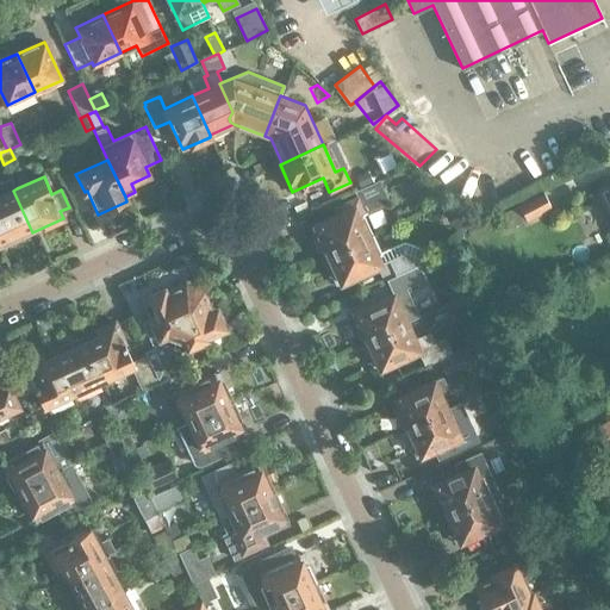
[(0,244),(1,247),(32,232),(13,191),(17,188),(12,178),(0,182),(0,244)]
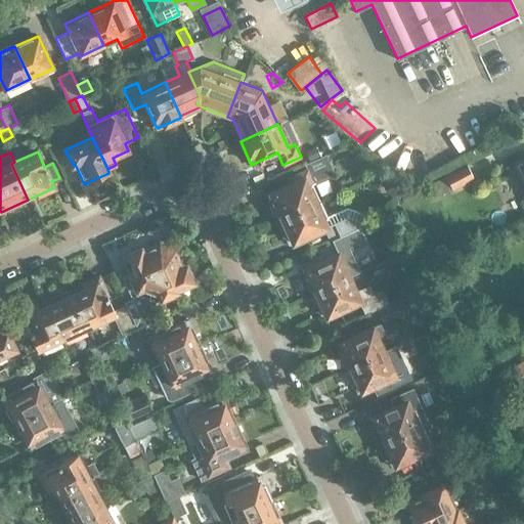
[(326,154),(311,161),(305,164),(314,182),(336,172),(332,165),(326,154)]
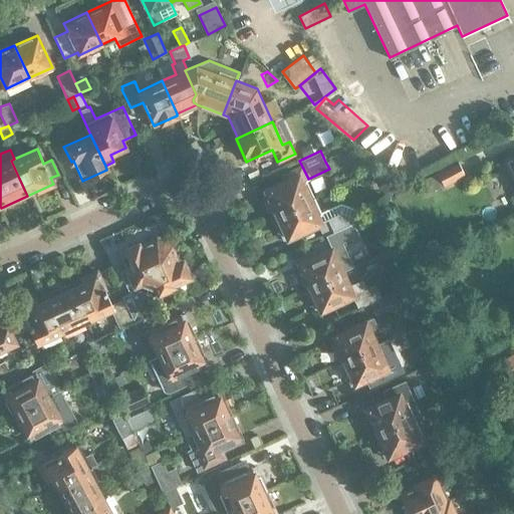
[(513,155),(503,161),(513,183),(513,155)]
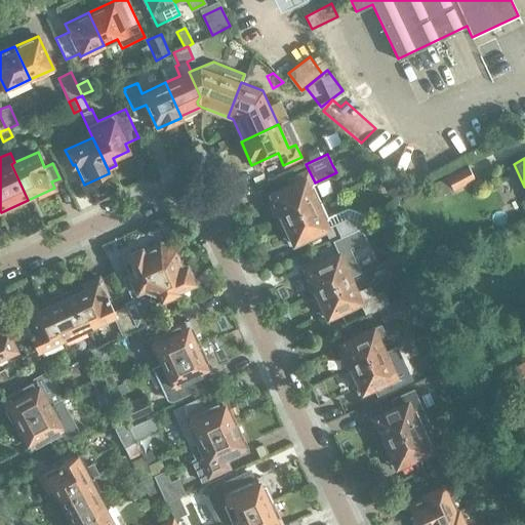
[(445,174),(446,176),(453,190),(453,191),(475,179),(467,163),(445,174)]
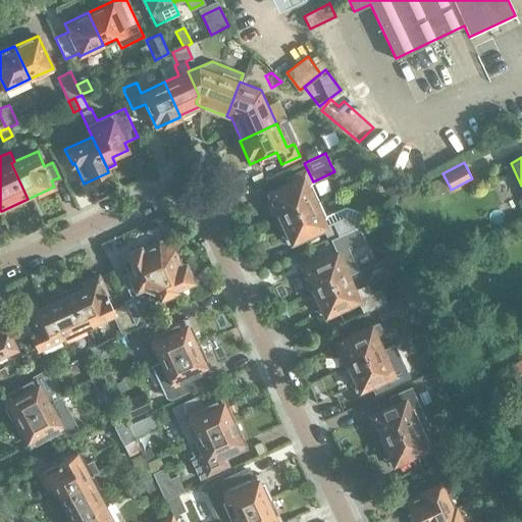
[(451,189),(444,175),(432,181),(439,194),(451,189)]
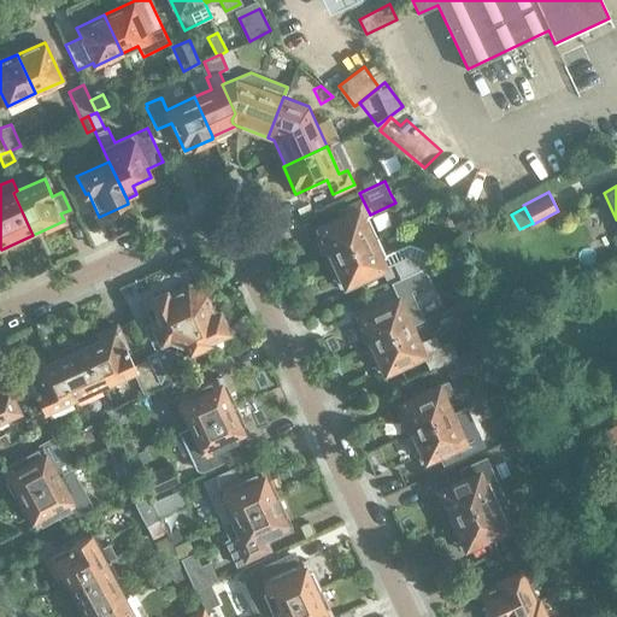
[(328,257),(371,238),(358,209),(319,227),(324,236),(319,238),(328,257)]
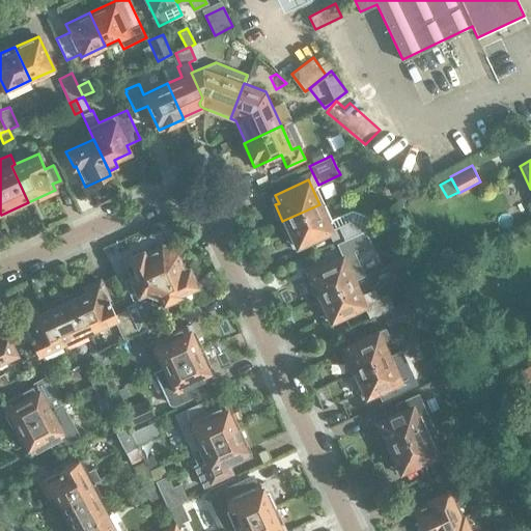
[(327,220),(319,204),(282,221),(289,239),(294,236),(298,245),(329,231),(334,243),(342,239),(343,241),(365,230),(365,229),(372,225),(366,214),(356,210),(352,208),(327,220)]
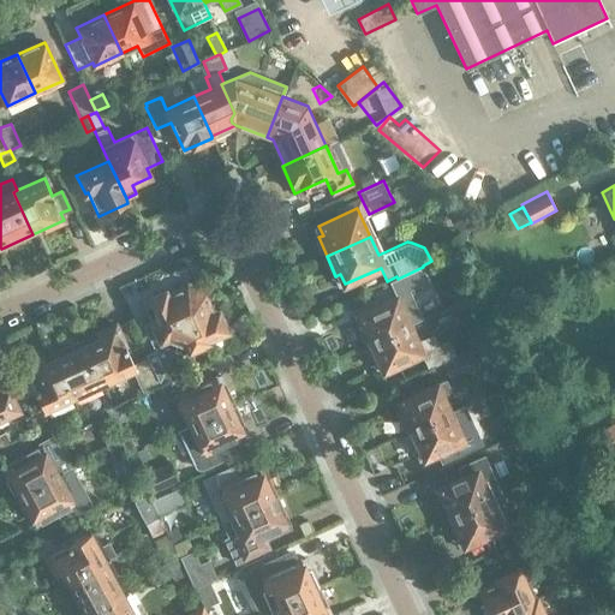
[(413,288),(429,280),(423,267),(398,279),(404,292),(358,312),(363,323),(358,324),(366,344),(410,323),(401,305),(418,298),(413,288)]
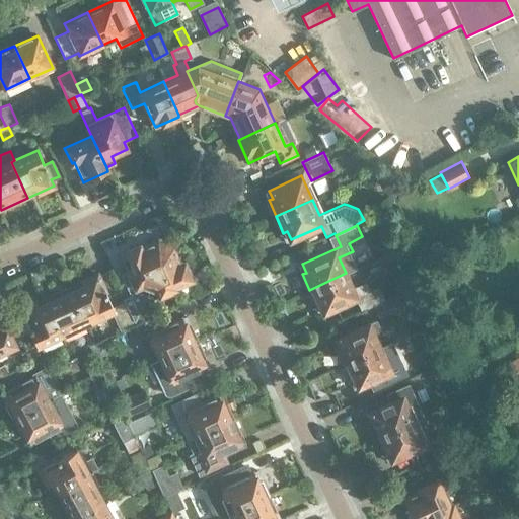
[(138,246),(123,252),(131,270),(129,271),(139,294),(141,293),(146,295),(165,244),(156,240),(139,248),(138,246)]
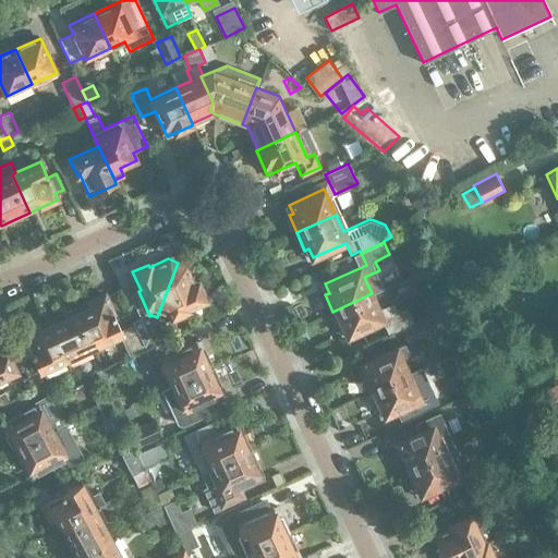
[(178,263),(157,317),(165,319),(166,322),(190,311),(189,308),(205,301),(197,284),(195,284),(186,266),(178,263)]
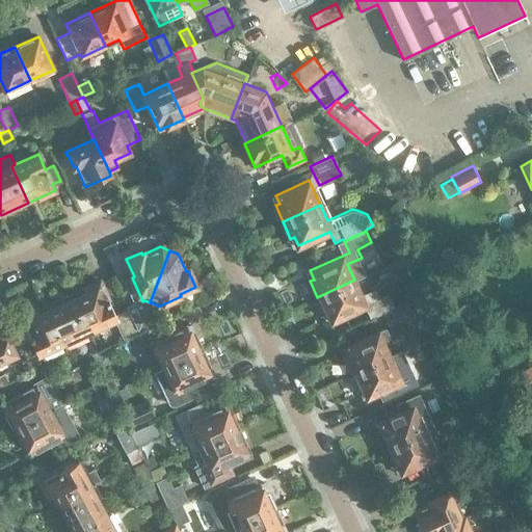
[(121,300),(110,277),(100,283),(99,282),(75,292),(91,329),(114,319),(124,339),(129,337),(138,333),(131,316),(128,309),(114,315),(109,304),(121,300)]
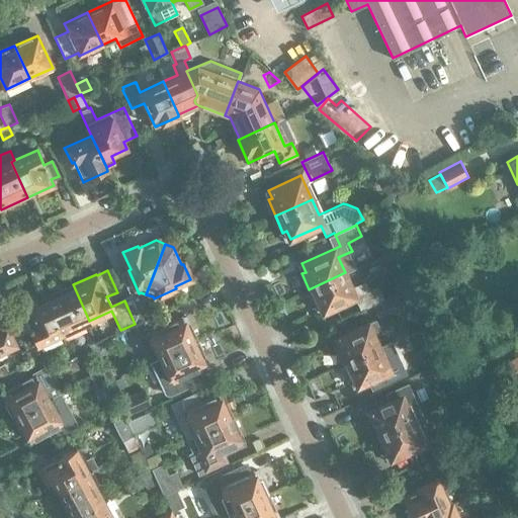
[(352,287),(345,272),(309,289),(316,306),(320,304),(324,313),(355,298),(361,310),(383,298),(377,286),(368,290),(364,281),(352,287)]
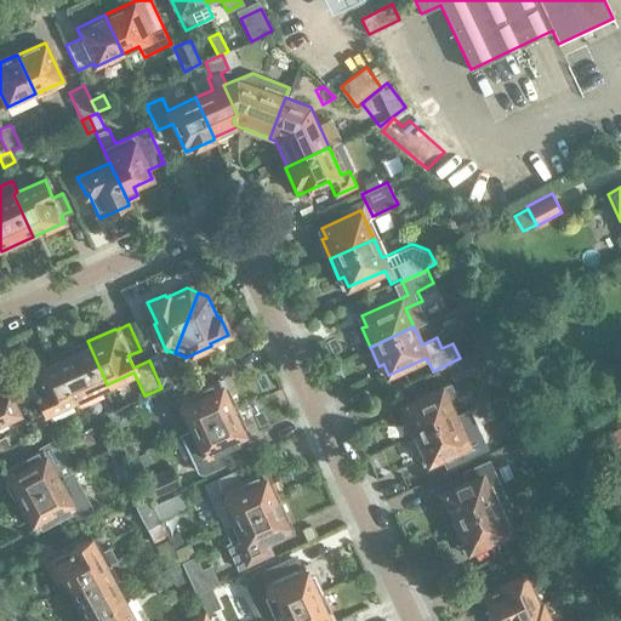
[(491,326),(477,334),(483,346),(497,339),(491,326)]
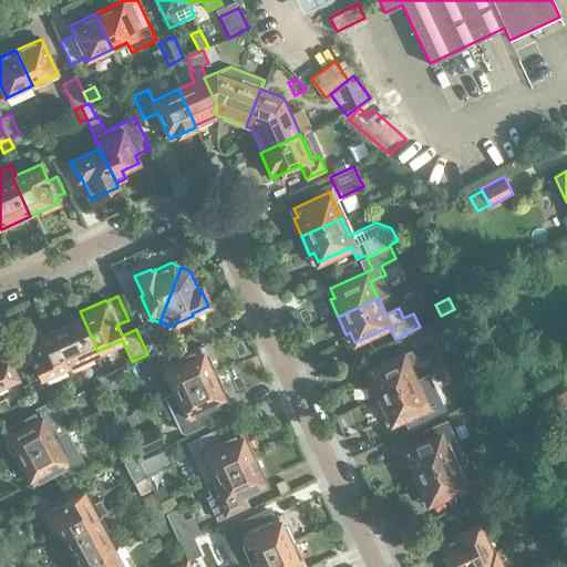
[(98,351),(80,311),(48,327),(65,367),(98,351)]
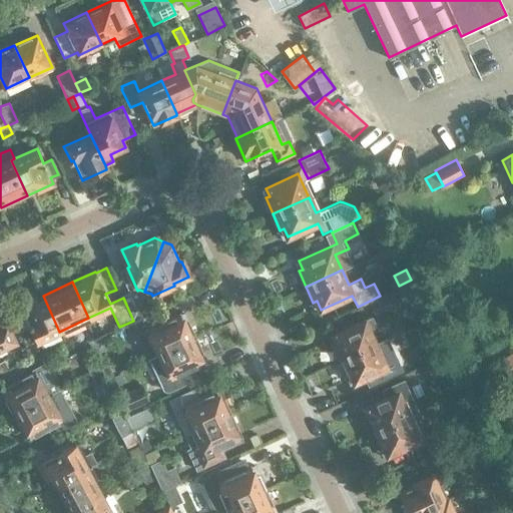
[(375,315),(400,304),(394,291),(369,303),(375,315)]
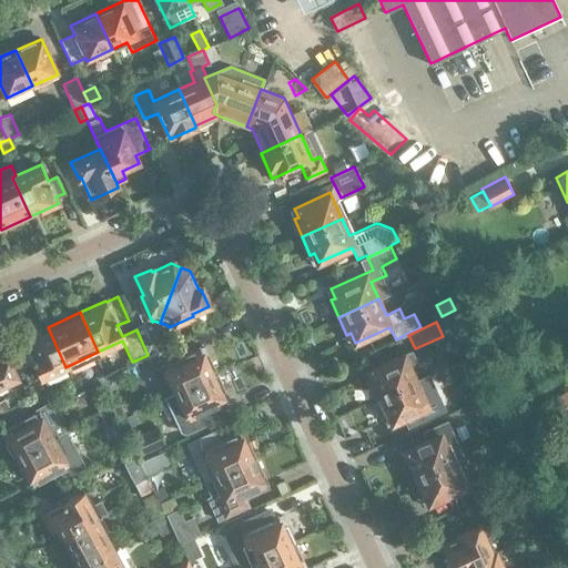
[(66,367),(48,327),(22,338),(40,378),(66,367)]
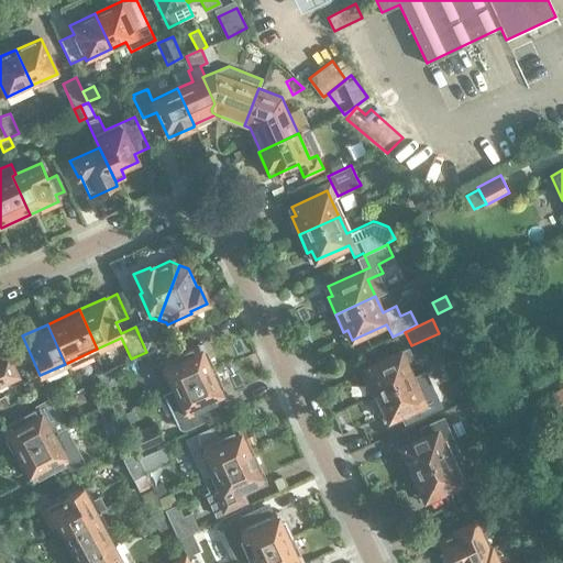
[(147,352),(153,335),(145,332),(139,334),(146,352),(147,352)]
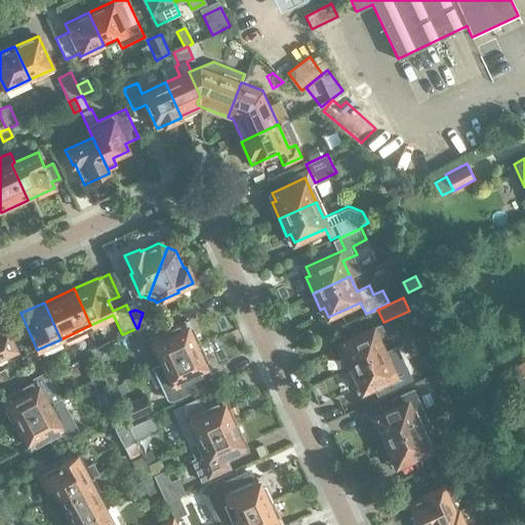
[(143,313),(137,328),(152,321),(149,315),(143,313)]
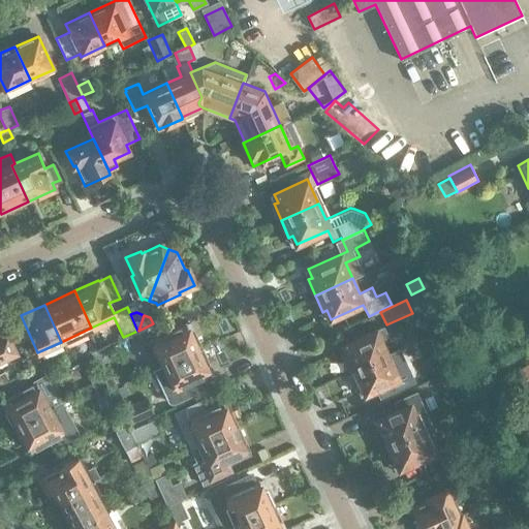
[(173,331),(166,317),(153,323),(159,337),(146,343),(150,351),(152,350),(160,367),(203,347),(195,331),(191,333),(187,324),(173,331)]
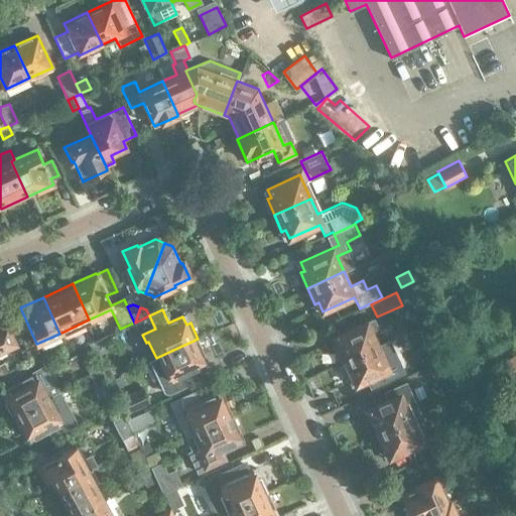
[(342,362),(378,346),(371,332),(378,329),(373,318),(335,337),(338,345),(335,347),(342,362)]
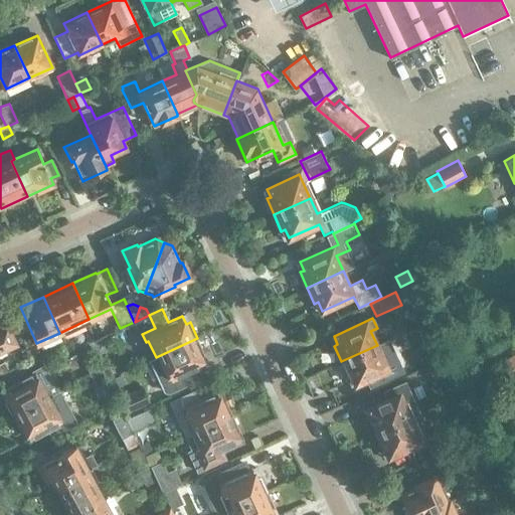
[(0,347),(13,342),(5,325),(2,326),(0,322),(0,347)]
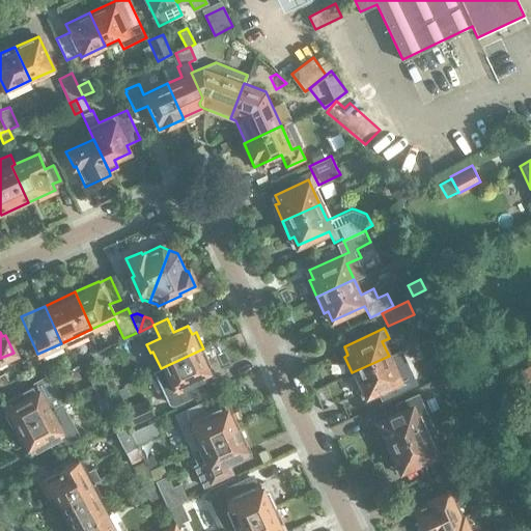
[(129,336),(123,338),(91,354),(100,369),(137,352),(129,336)]
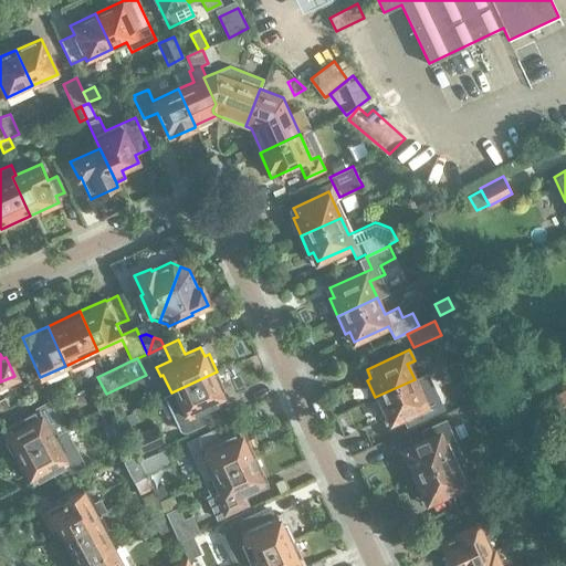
[(226,390),(217,371),(171,392),(179,411),(185,409),(188,416),(223,400),(220,392),(226,390)]
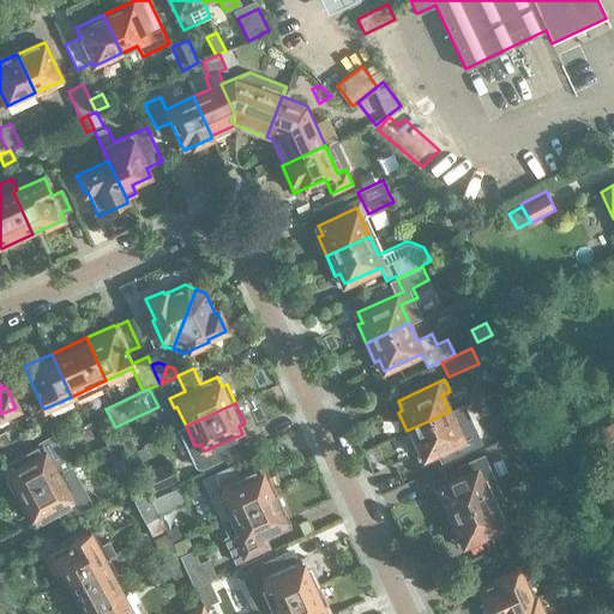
[(457,427),(450,411),(407,431),(415,450),(420,447),(423,457),(474,434),(469,422),(457,427)]
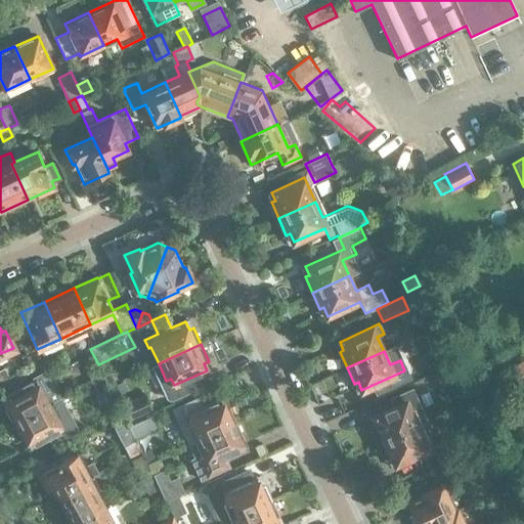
[(523,358),(504,372),(516,390),(523,385),(523,358)]
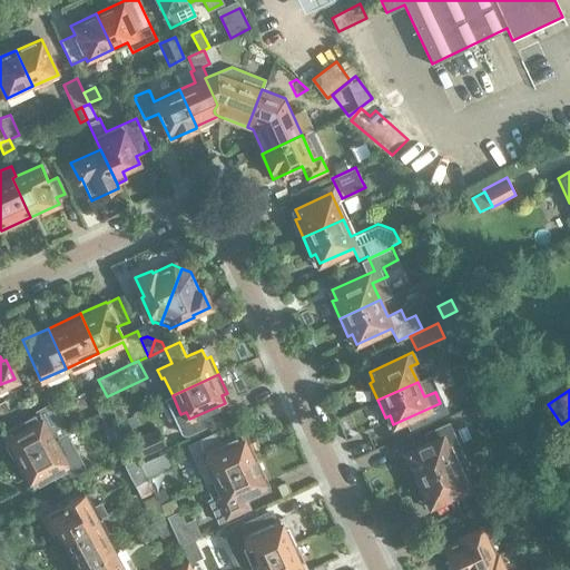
[(489,396),(474,403),(474,404),(481,418),(495,411),(489,396)]
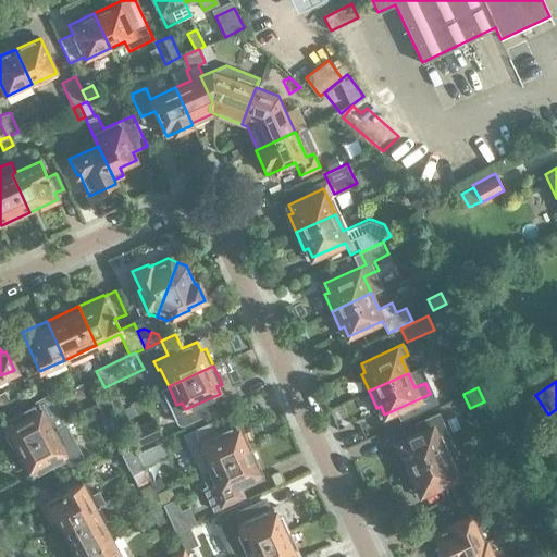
[(97,404),(109,397),(104,388),(93,395),(97,404)]
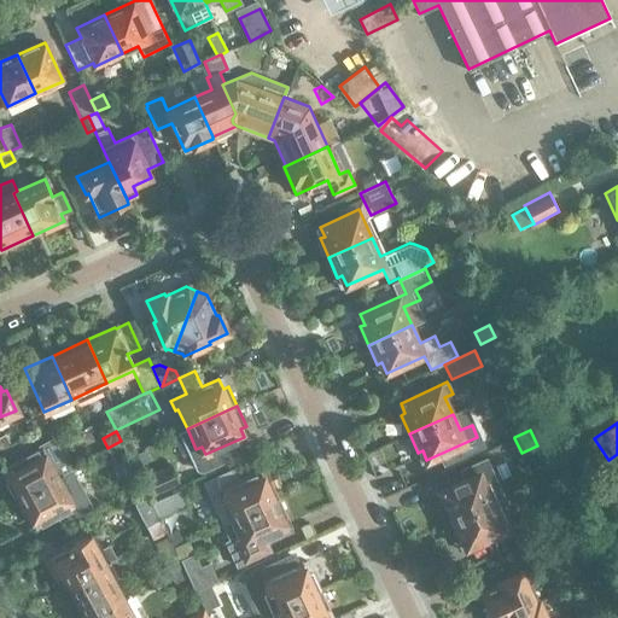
[(0,449),(11,443),(6,435),(0,437),(0,449)]
